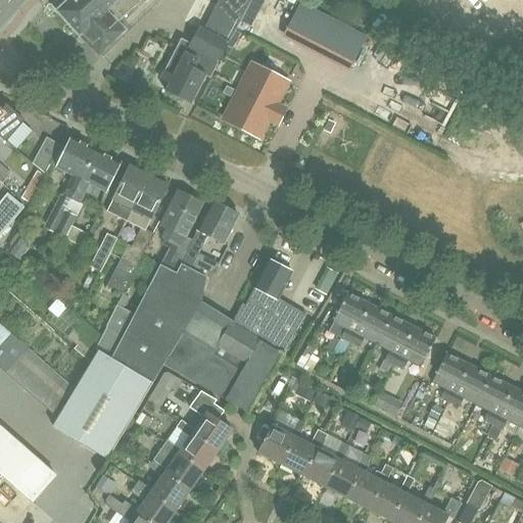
[(63,0),(61,3),(63,6),(57,11),(72,27),(80,35),(80,34),(99,54),(125,31),(112,17),(115,15),(120,12),(125,17),(141,2),(143,0),(63,0)]
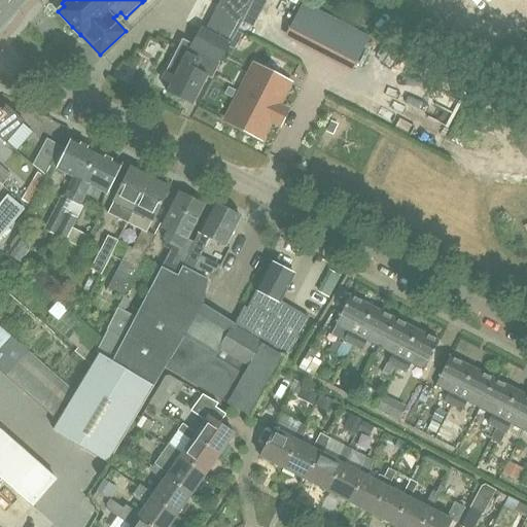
[(162,79),(171,84),(167,92),(191,105),(206,77),(204,76),(211,61),(219,65),(253,0),(220,0),(205,30),(201,27),(191,45),(182,40),(173,59),(162,79)]
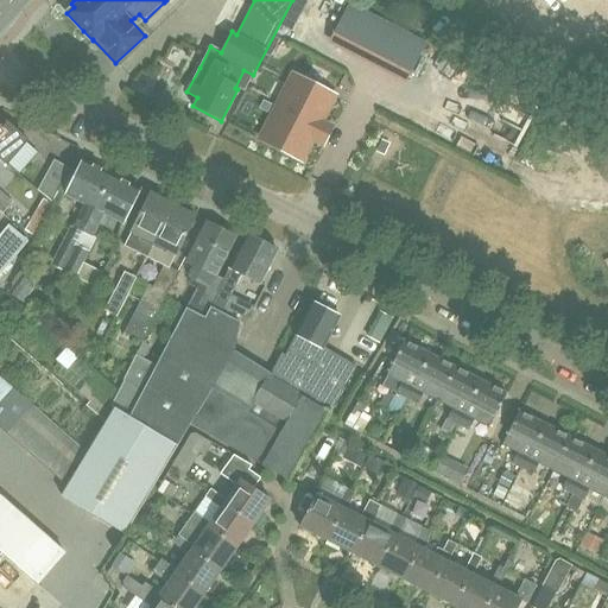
[(425,44),(358,8),(341,42),(407,77),(425,44)]
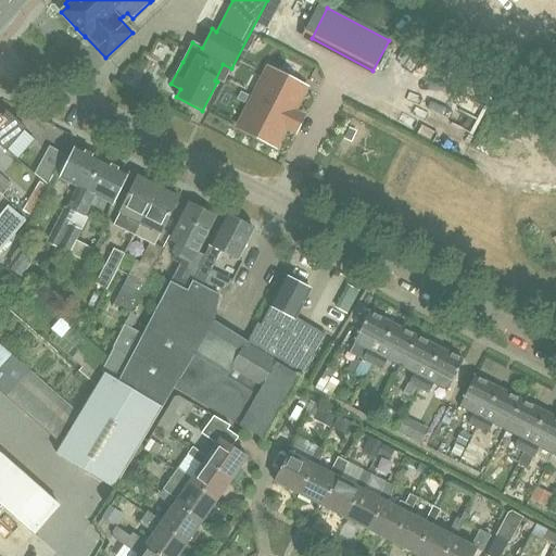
[(304,117),(293,112),(306,87),(269,68),(238,128),(275,148),(286,127),(295,133),(304,117)]
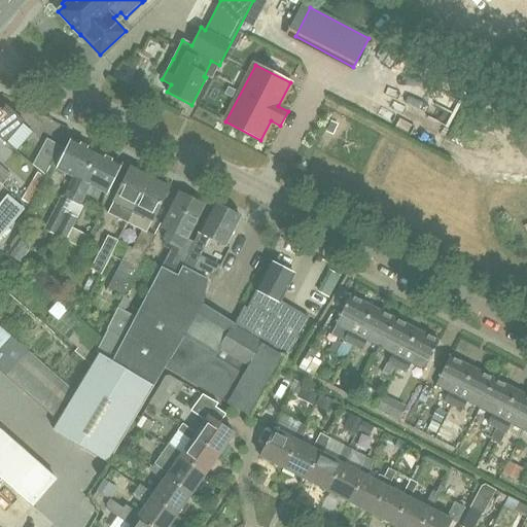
[(0,138),(5,143),(24,121),(6,106),(2,111),(0,109),(0,138)]
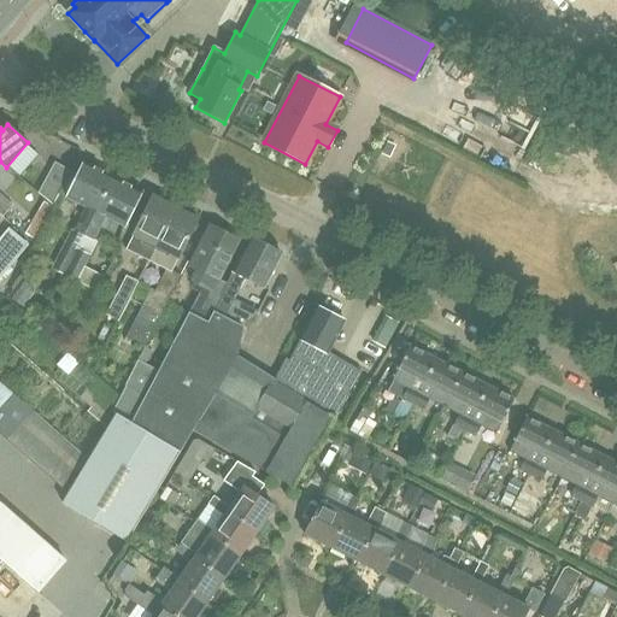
[(397,147),(387,142),(381,154),(391,159),(397,147)]
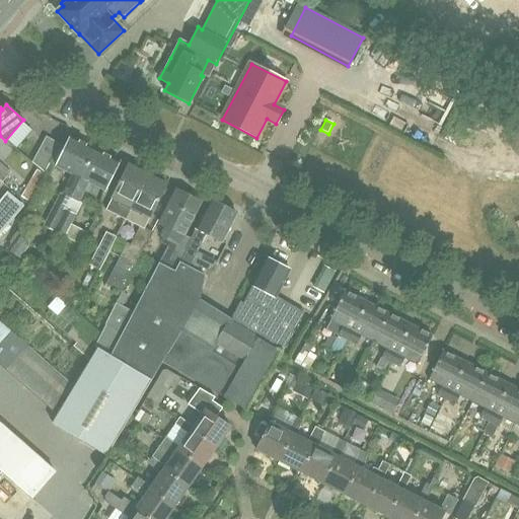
[(46,137),(32,162),(45,172),(60,144),(46,137)]
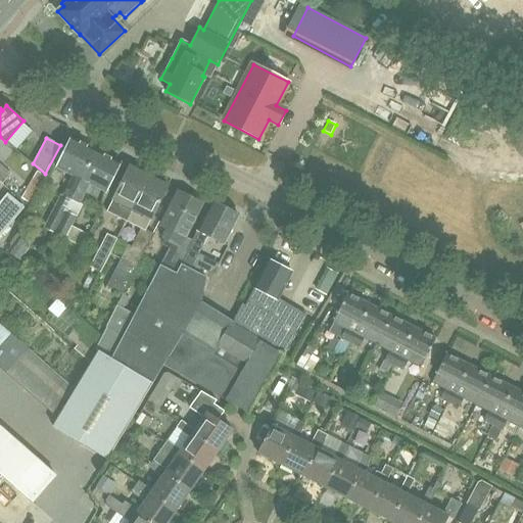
[(70,200),(95,150),(72,139),(57,168),(74,176),(62,196),(70,200)]
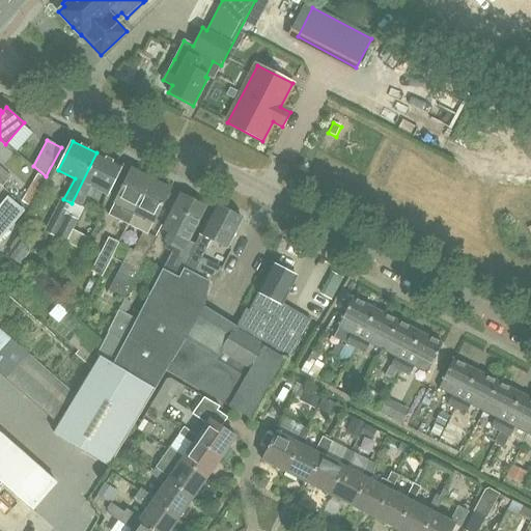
[(83,207),(81,206),(91,187),(107,195),(121,165),(96,152),(72,203),(66,215),(55,236),(66,243),(83,207)]
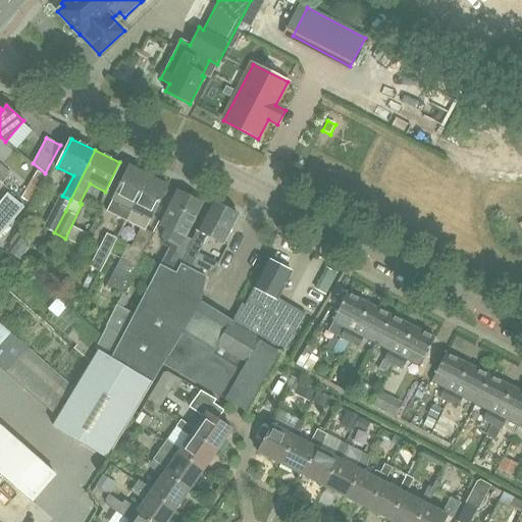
[(0,180),(2,183),(10,173),(0,164),(0,180)]
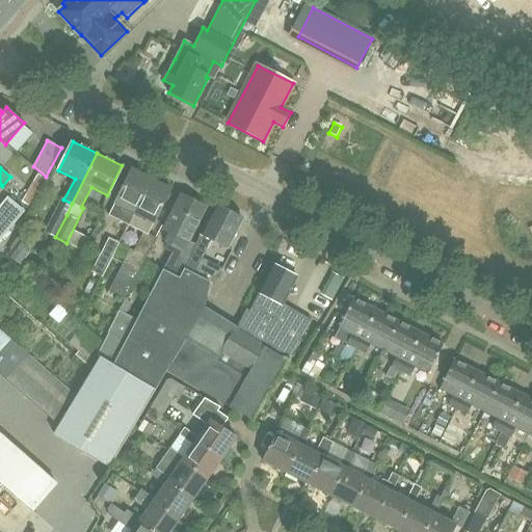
[(128,224),(150,180),(131,170),(109,215),(128,224)]
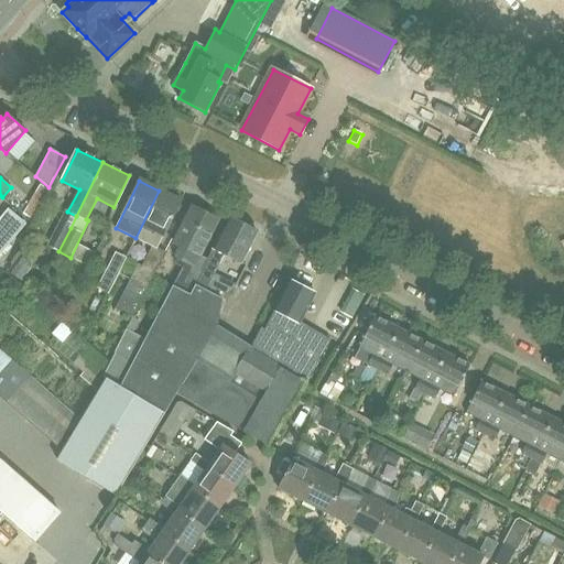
[(49,188),(40,184),(23,213),(32,217),(49,188)]
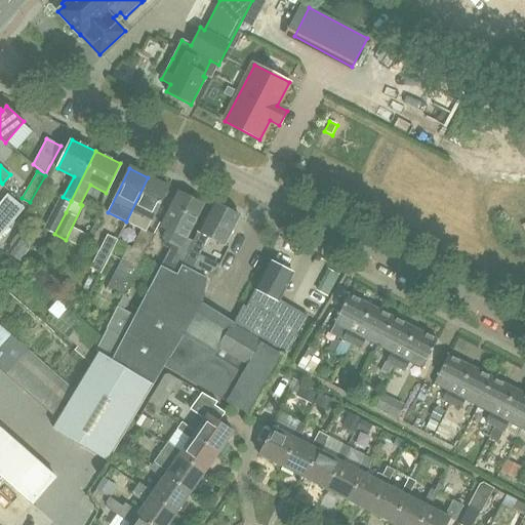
[(147,230),(152,218),(168,188),(148,177),(126,221),(142,230),(132,246),(129,245),(108,287),(123,294),(154,233),(147,230)]
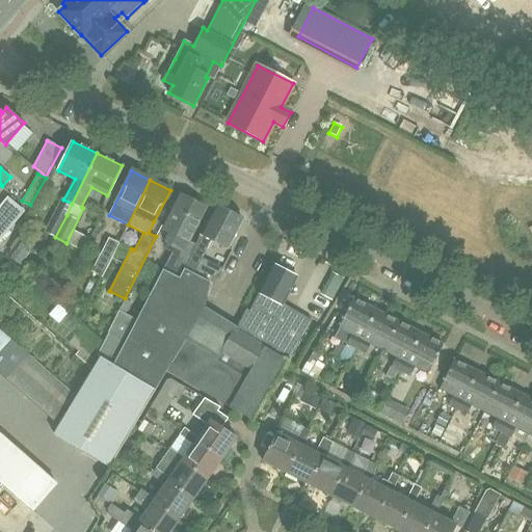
[(196,244),(189,241),(206,208),(182,196),(165,230),(175,235),(167,249),(174,253),(166,267),(182,274),(184,269),(196,244)]
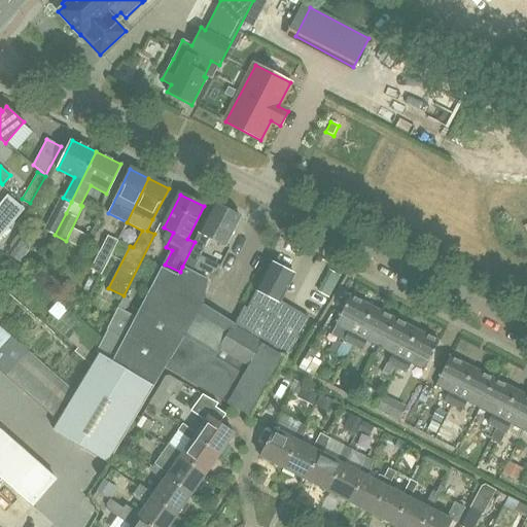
[(225,246),(241,217),(215,204),(195,242),(182,267),(192,272),(210,238),(225,246)]
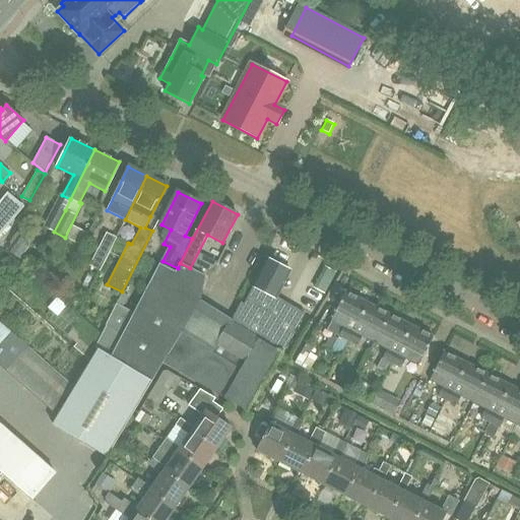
[(54,232),(65,210),(55,205),(44,226),(54,232)]
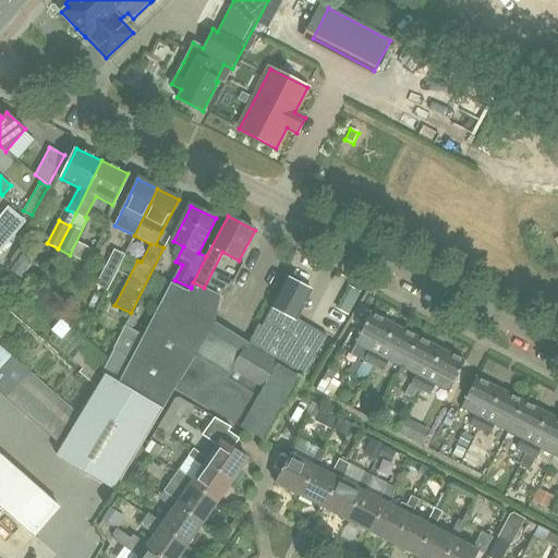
[(107,290),(124,255),(114,250),(97,284),(107,290)]
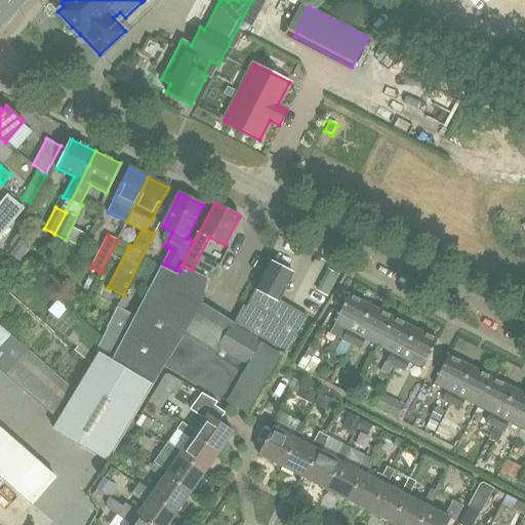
[(23,237),(7,253),(15,258),(21,263),(28,253),(30,249),(30,246),(29,244),(29,243),(30,243),(26,240),(23,237)]
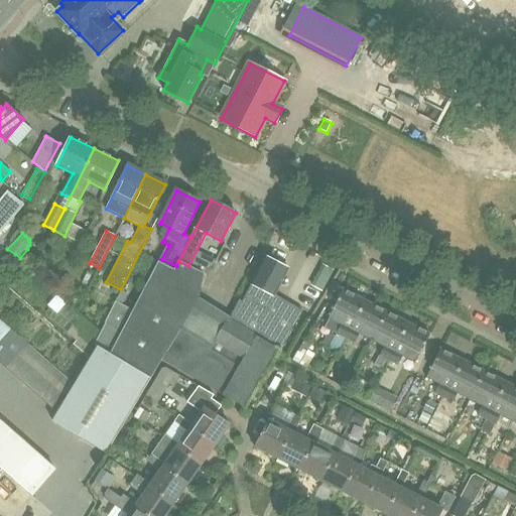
[(275,296),(289,269),(265,257),(251,284),(242,302),(239,300),(229,320),(280,351),(302,313),(275,296)]
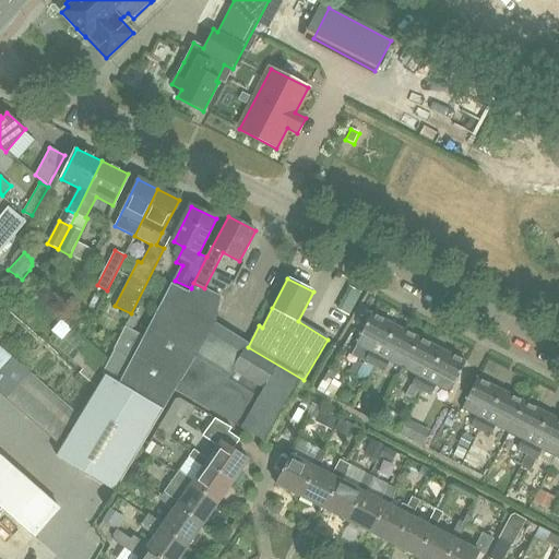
[(221,297),(204,288),(193,283),(191,288),(189,293),(171,284),(150,328),(133,320),(108,371),(110,372),(82,418),(0,346),(0,391),(63,449),(59,456),(116,488),(163,411),(175,390),(264,442),(304,380),(248,347),(215,326),(221,297)]
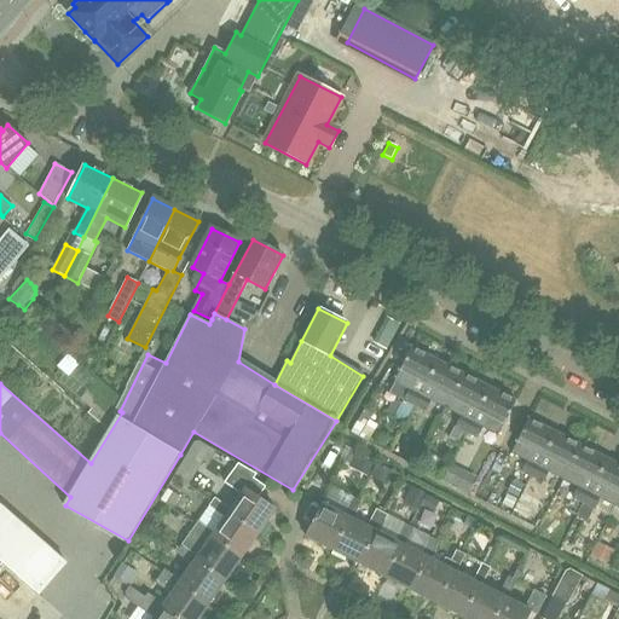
[(420,395),(426,385),(438,362),(411,347),(393,381),(409,389),(405,399),(416,404),(420,395)]
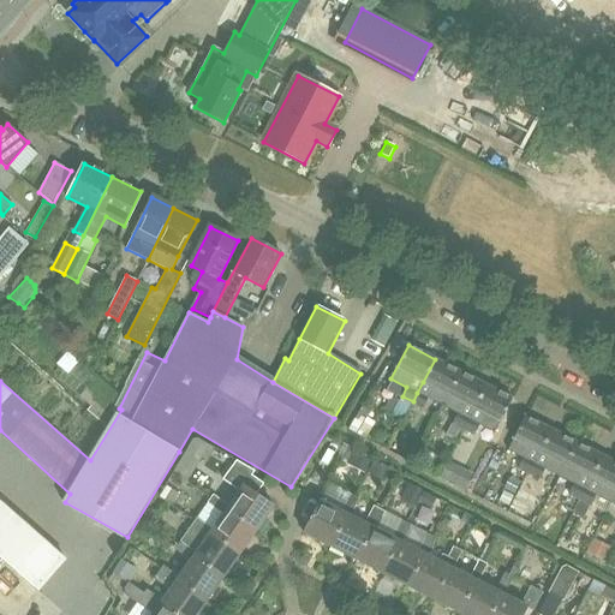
[(103,424),(118,395),(67,352),(57,364),(64,371),(58,378),(90,406),(88,410),(103,424)]
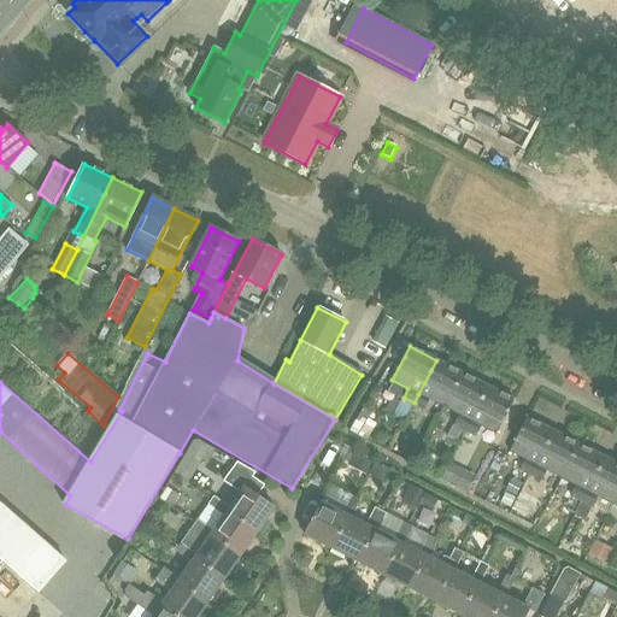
[(429,400),(444,407),(450,397),(462,374),(436,360),(424,383),(418,394),(415,403),(424,409),(429,400)]
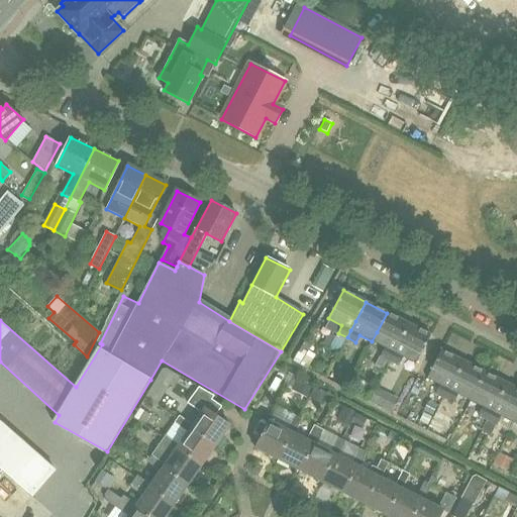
[(394,353),(408,324),(387,313),(377,332),(372,341),(385,348),(381,355),(387,358),(390,360),(394,353)]
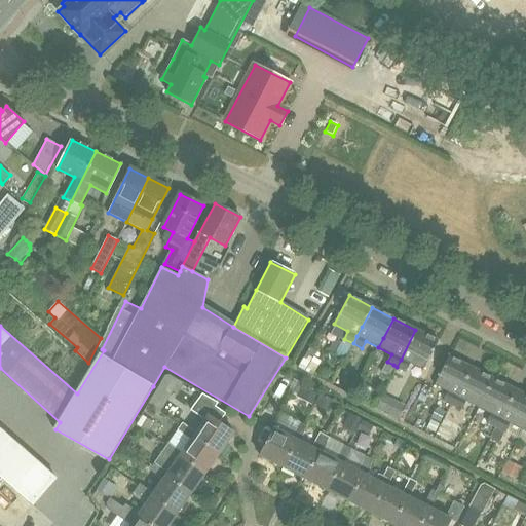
[(437,340),(415,330),(401,360),(397,367),(406,371),(409,364),(423,371),(428,362),(439,341),(437,340)]
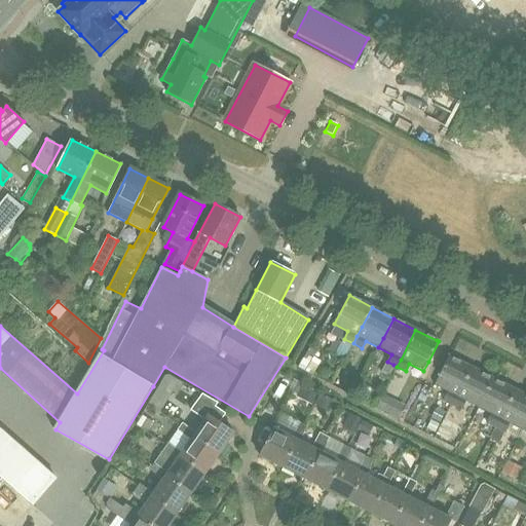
[(298,368),(305,372),(314,358),(316,354),(317,351),(314,349),(310,347),(306,354),(298,368)]
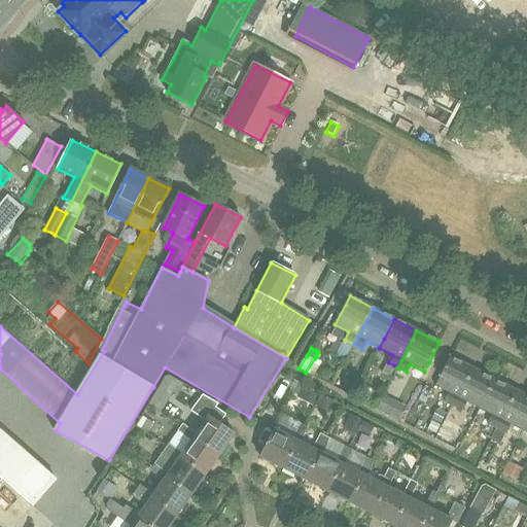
[(472,369),(450,356),(434,385),(448,392),(444,401),(453,406),(457,396),(472,369)]
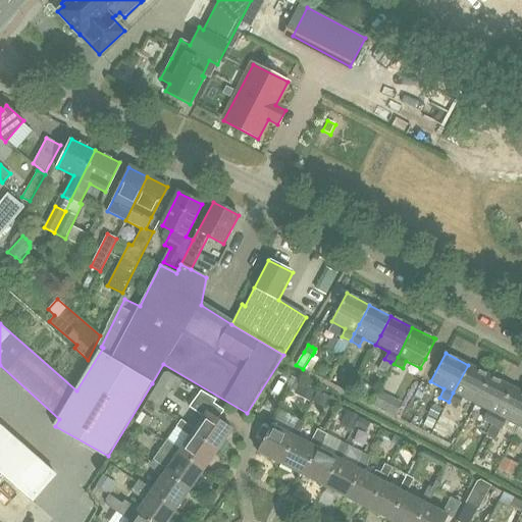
[(463,398),(475,404),(489,376),(468,365),(453,393),(449,402),(458,407),(463,398)]
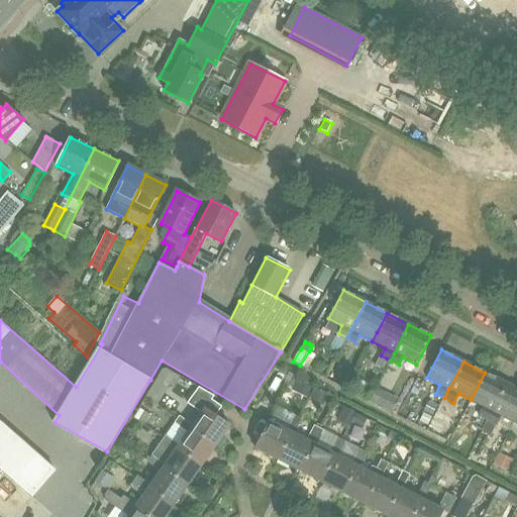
[(180,378),(166,370),(162,371),(157,378),(169,385),(174,388),(180,378)]
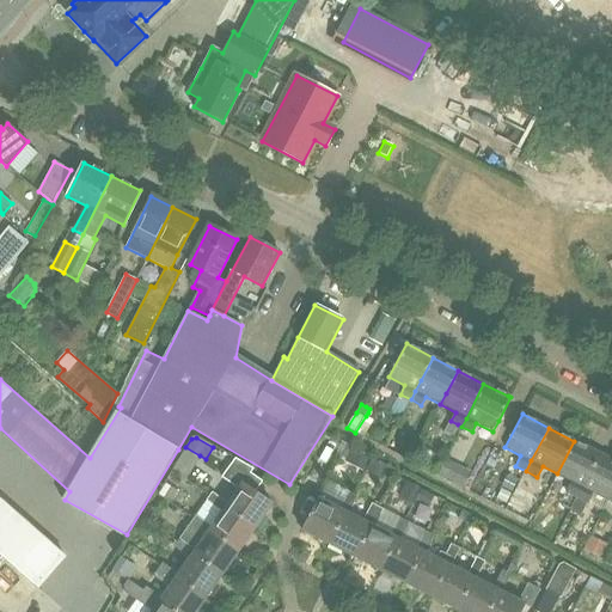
[(576,499),(582,488),(599,454),(574,441),(557,473),(571,482),(567,493),(576,499)]
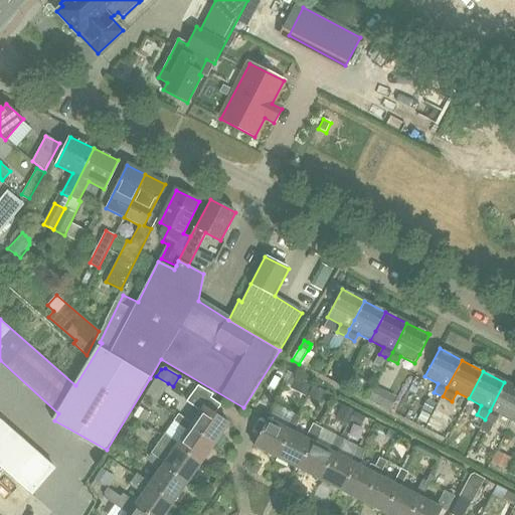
[(296,378),(290,388),(306,397),(307,394),(312,384),(304,380),(297,376),(296,377),(296,378)]
